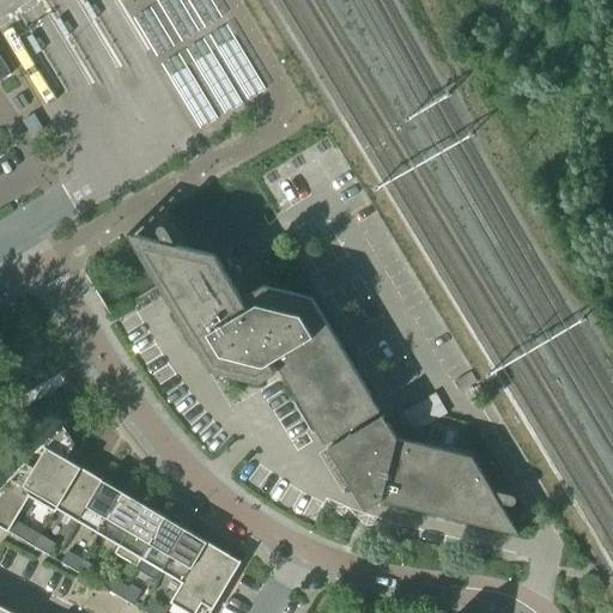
[(156,0),(181,42),(199,31),(180,0),(156,0)]
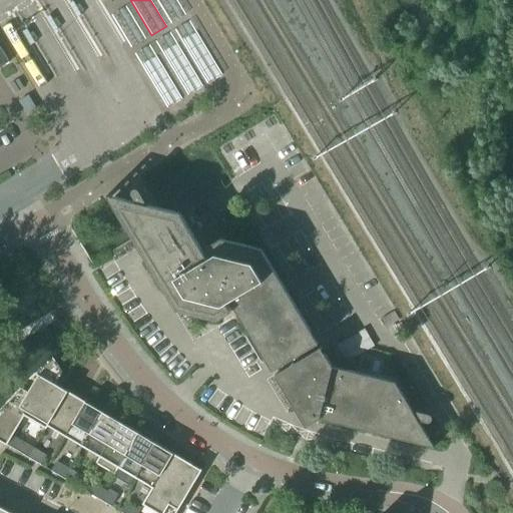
[(155,0),(171,24),(186,15),(176,0),(155,0)]
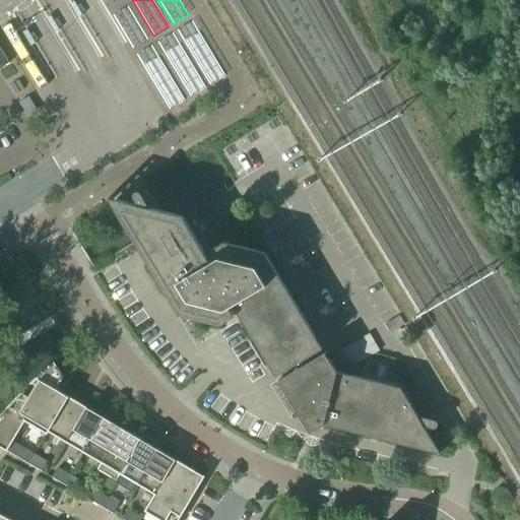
[(132,49),(148,40),(128,7),(113,16),(132,49)]
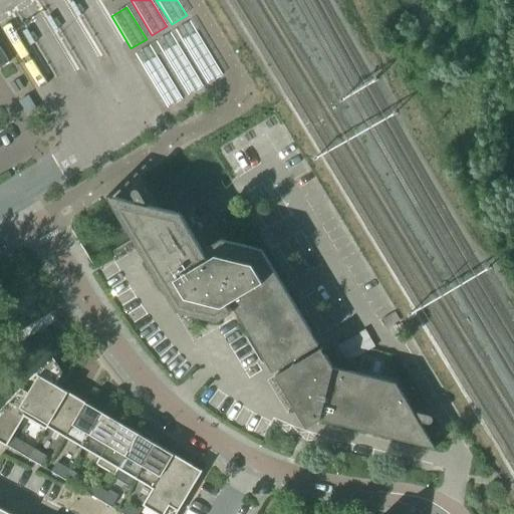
[(190,21),(175,30),(181,40),(208,84),(223,75),(196,32),(190,21)]
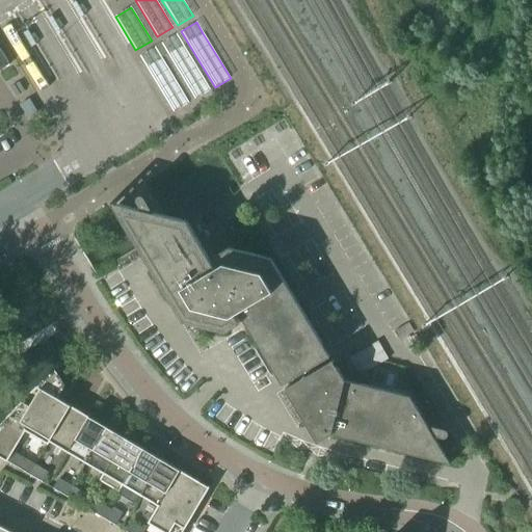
[(177,34),(161,44),(168,54),(195,100),(211,90),(184,45),(177,34)]
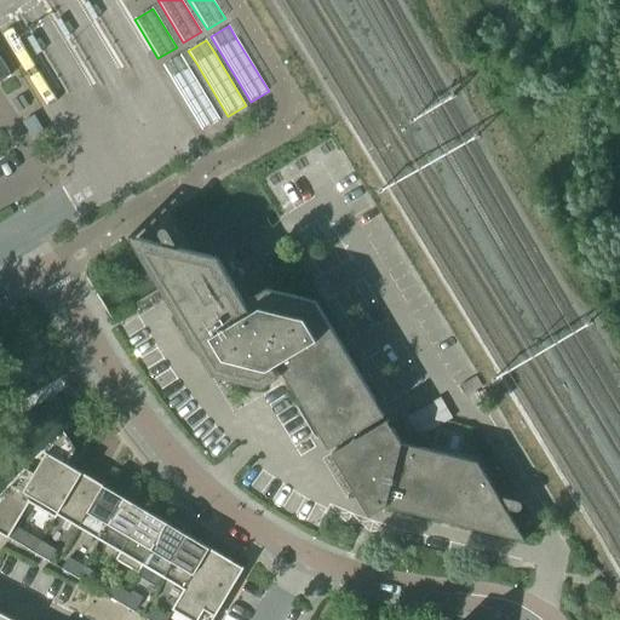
[(182,55),(164,65),(171,79),(202,131),(220,120),(189,68),(182,55)]
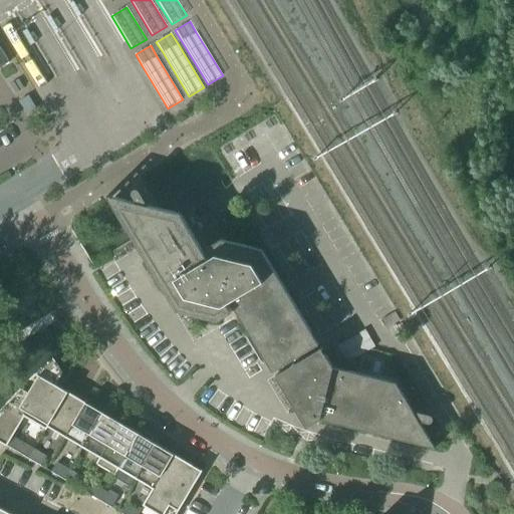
[(0,68),(9,63),(0,47),(0,68)]
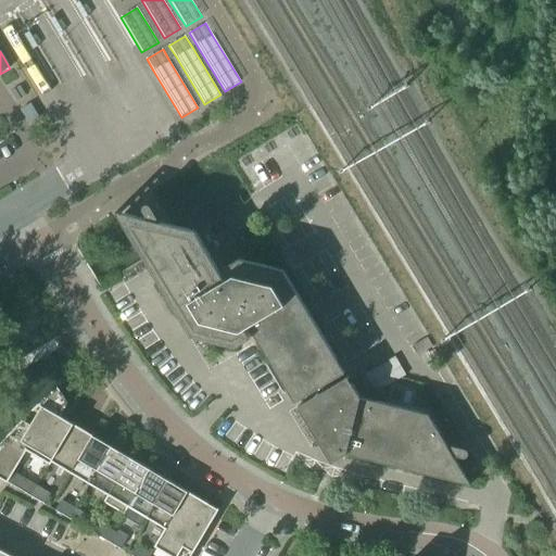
[(250,327),(270,362),(295,403),(345,373),(283,270),(239,260),(224,269),(229,278),(225,280),(196,231),(166,225),(161,223),(161,224),(158,223),(159,217),(152,206),(151,205),(149,204),(148,204),(147,204),(146,205),(144,205),(143,206),(143,207),(143,210),(143,211),(144,212),(149,220),(124,214),(122,222),(135,243),(180,317),(187,313),(193,324),(202,339),(236,348),(251,338),(245,329),(250,327)]
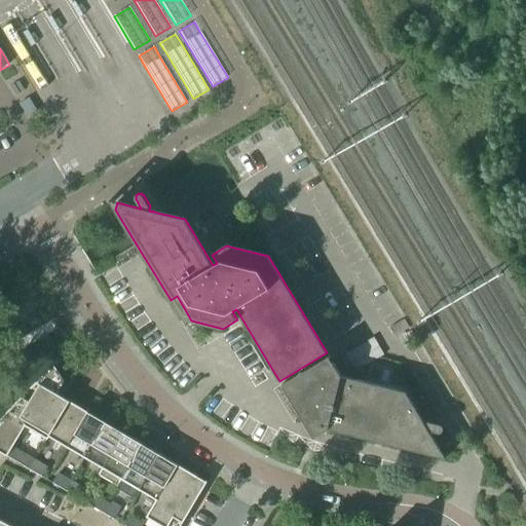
[(282,385),(300,415),(314,439),(328,429),(445,459),(428,431),(439,434),(440,434),(441,434),(442,433),(443,431),(443,430),(443,429),(443,428),(443,427),(442,426),(441,425),(440,425),(427,422),(424,424),(422,421),(405,392),(341,377),(329,357),(282,385)]
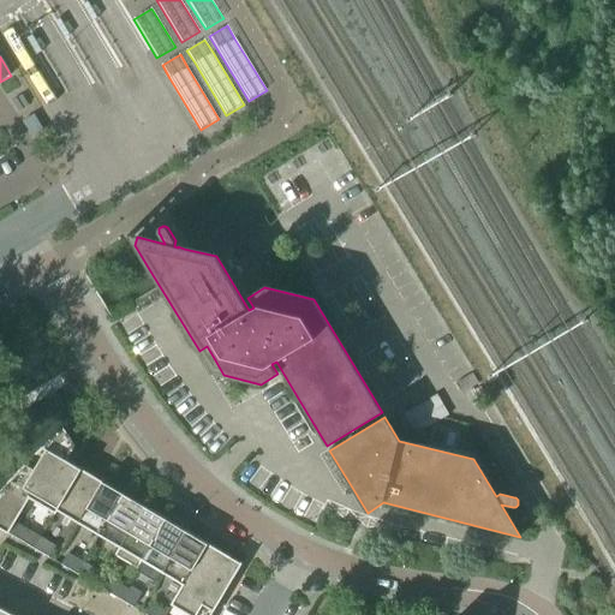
[(58,485),(71,463),(66,460),(76,446),(64,429),(49,441),(24,465),(58,485)]
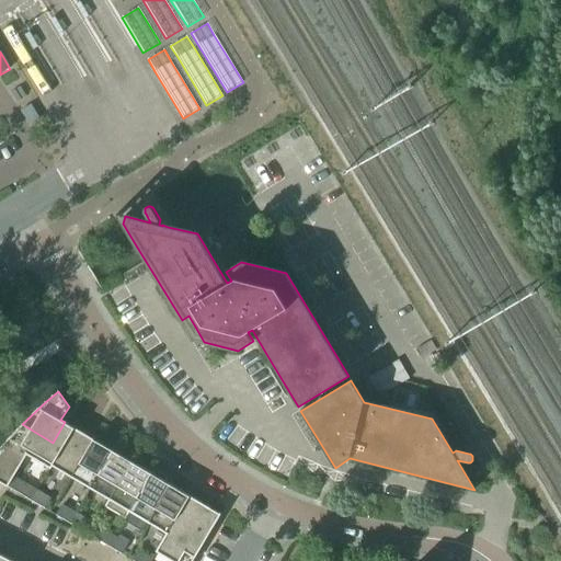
[(50,469),(53,467),(75,428),(65,422),(53,443),(22,424),(8,439),(29,453),(26,455),(50,469)]
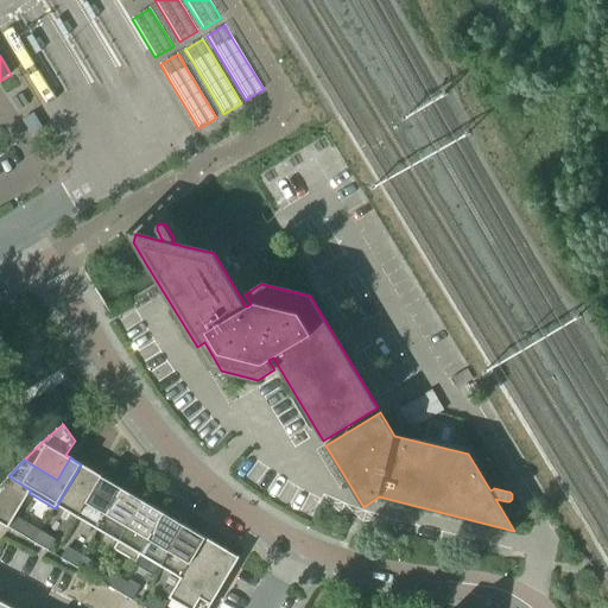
[(57,506),(77,518),(102,476),(81,464),(57,506)]
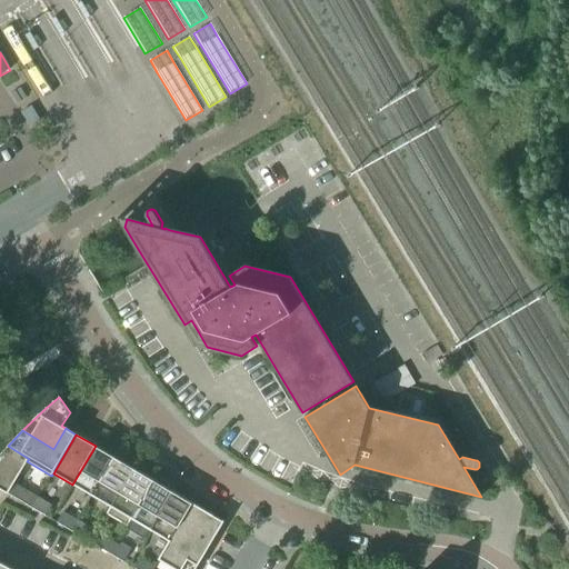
[(13,483),(27,461),(29,459),(8,446),(0,455),(0,489),(8,495),(13,483)]
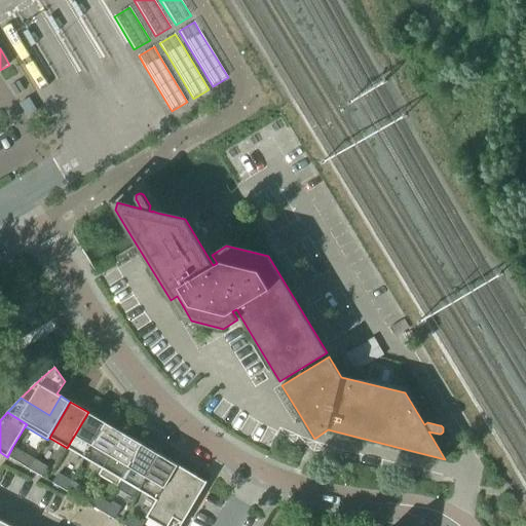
[(67,448),(85,459),(106,423),(88,412),(67,448)]
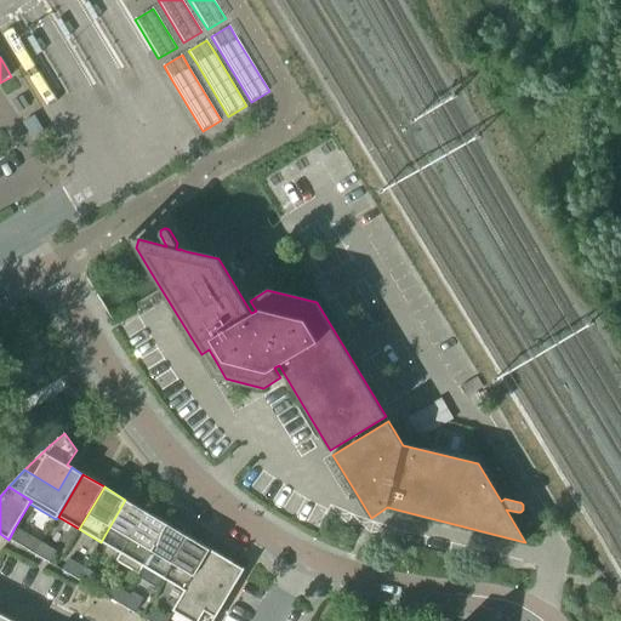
[(101,542),(121,554),(123,554),(147,512),(125,500),(101,542)]
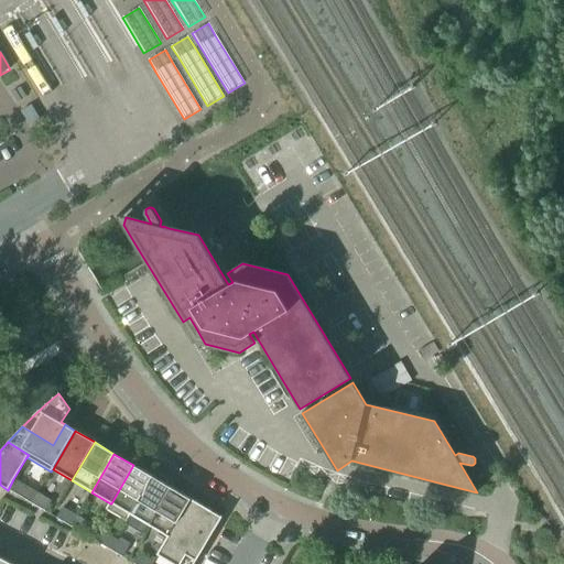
[(127,523),(131,516),(130,516),(153,477),(133,465),(111,503),(110,503),(106,511),(127,523)]
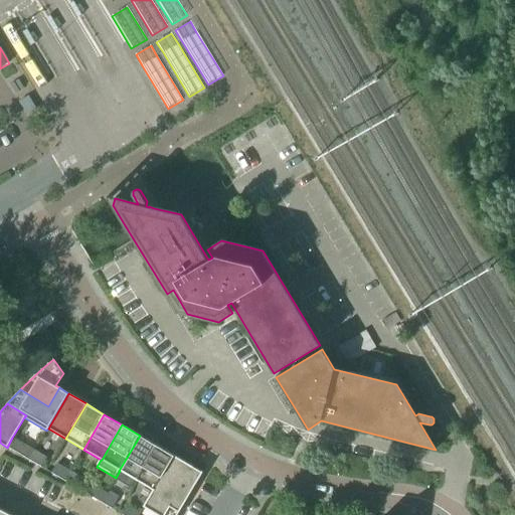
[(120,471),(137,481),(158,446),(140,436),(119,471),(120,471)]
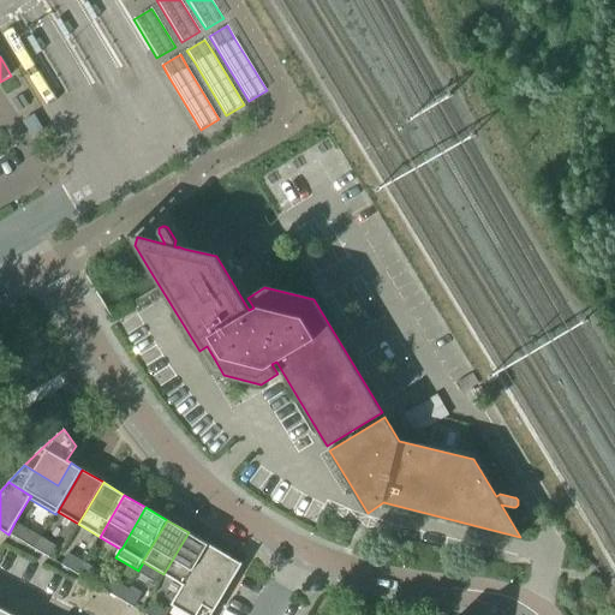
[(9,535),(19,541),(25,529),(15,523),(9,535)]
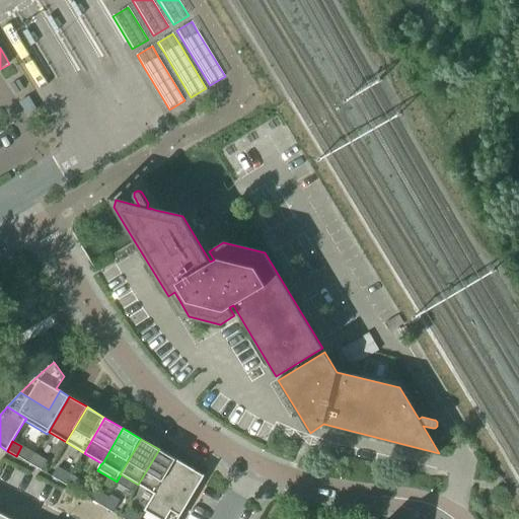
[(16,456),(29,463),(34,454),(21,446),(16,456)]
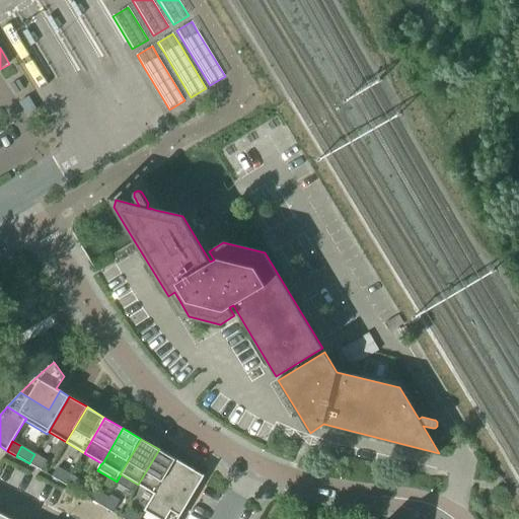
[(138,485),(156,495),(176,460),(159,449),(138,485)]
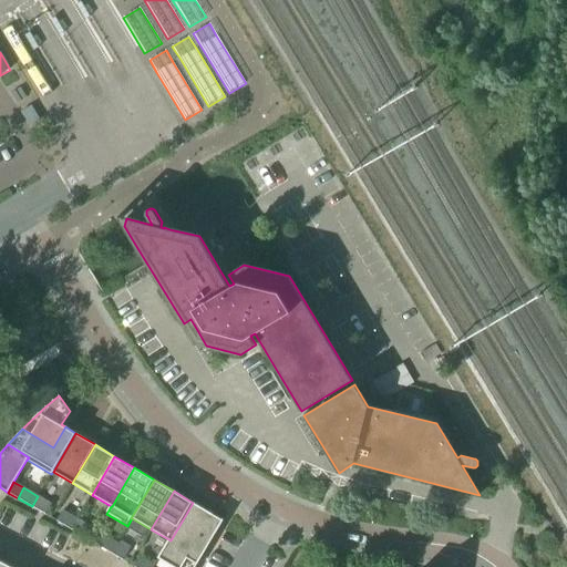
[(38,496),(32,506),(45,514),(51,504),(38,496)]
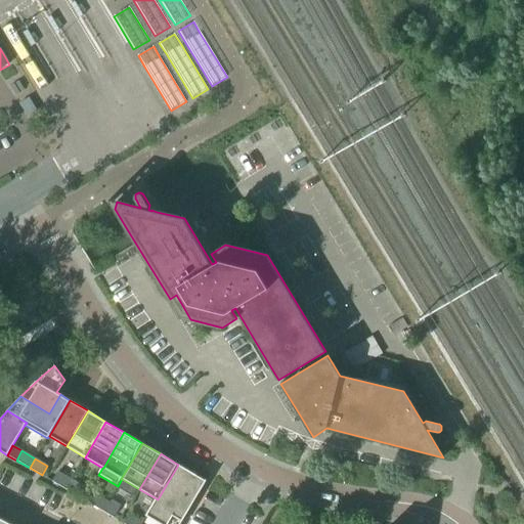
[(178,465),(158,499),(147,517),(158,523),(180,523),(207,480),(205,479),(205,480),(178,465)]
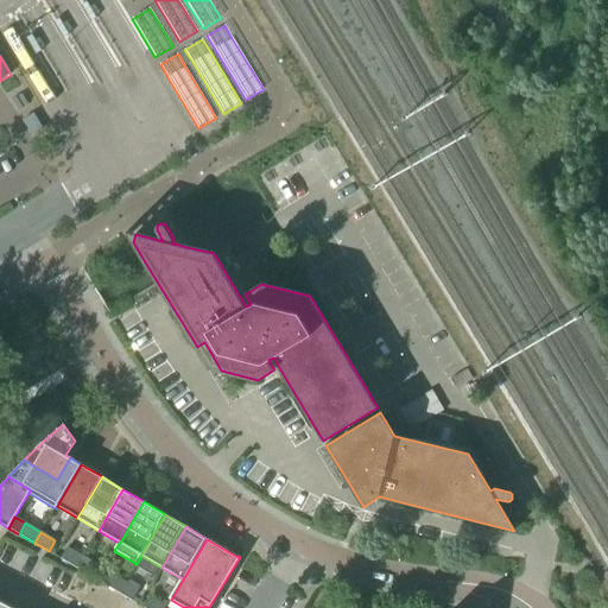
[(61,559),(76,568),(82,557),(67,549),(61,559)]
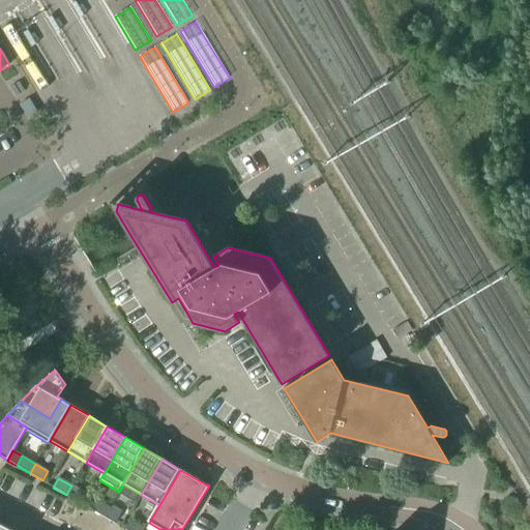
[(71,486),(66,495),(79,502),(84,493),(71,486)]
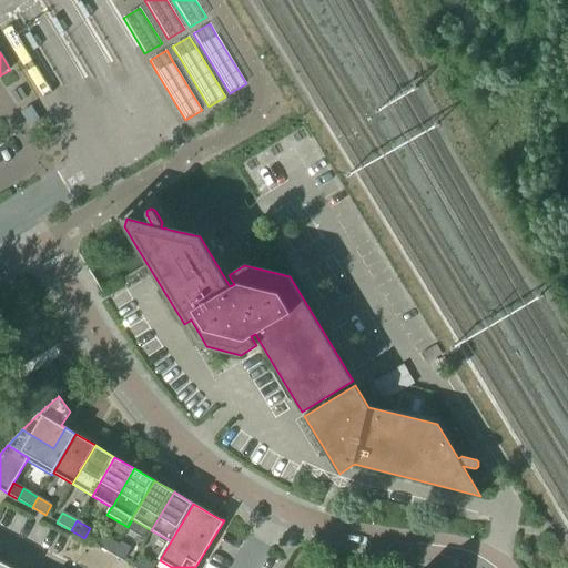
[(95,545),(110,554),(115,544),(102,535),(95,545)]
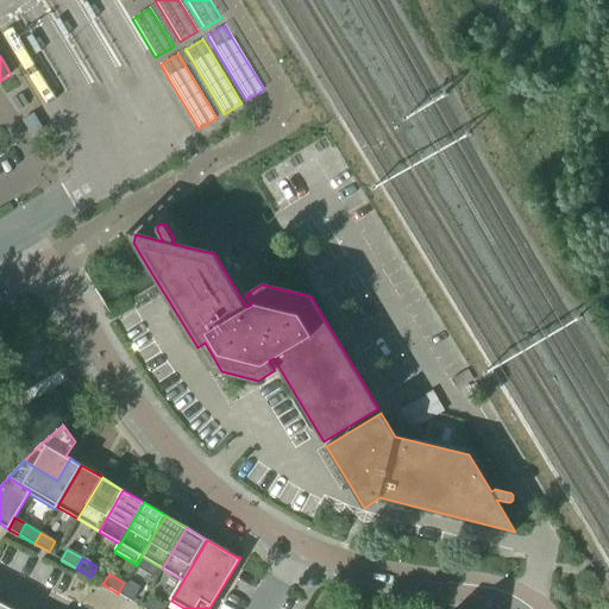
[(124,583),(118,594),(132,602),(138,591),(124,583)]
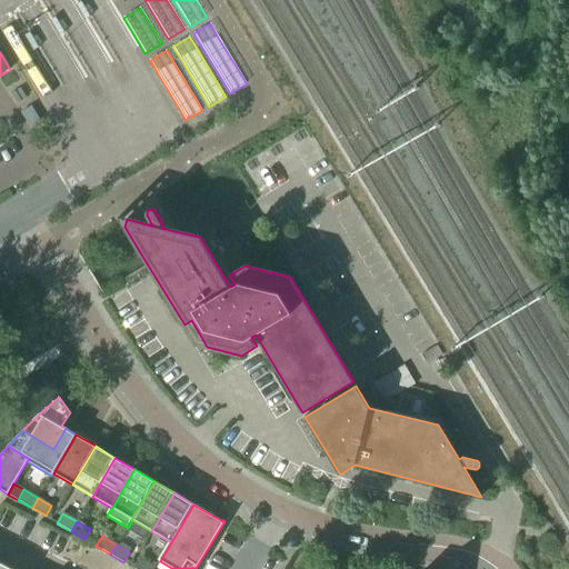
[(135,568),(153,568),(155,567),(141,559),(135,568)]
